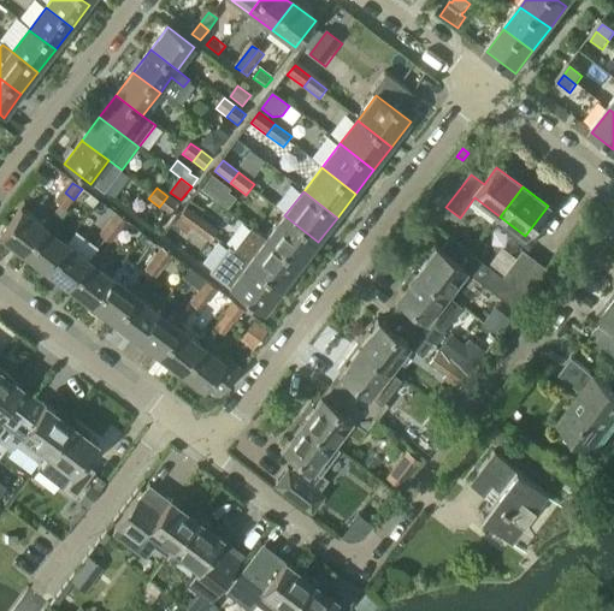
[(65,193),(57,205),(60,207),(65,211),(74,200),(65,193)]
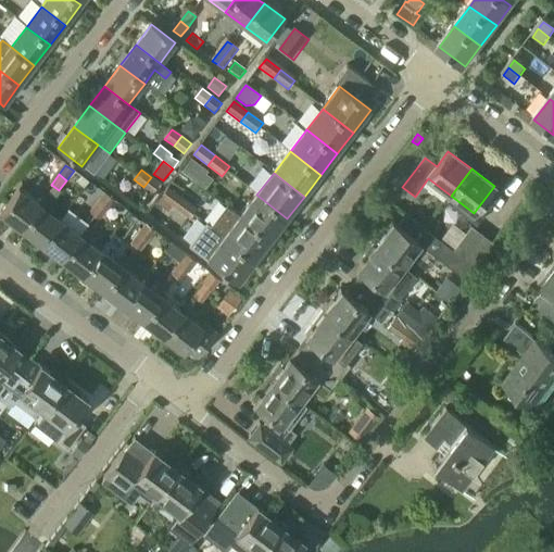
[(151,177),(143,187),(153,195),(161,184),(151,177)]
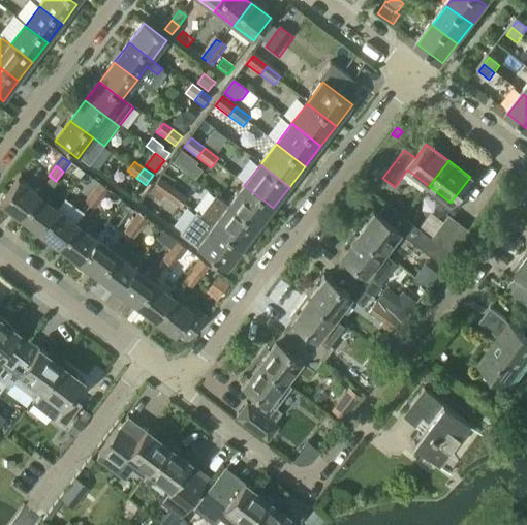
[(59,183),(56,181),(52,178),(45,187),(53,192),(59,183)]
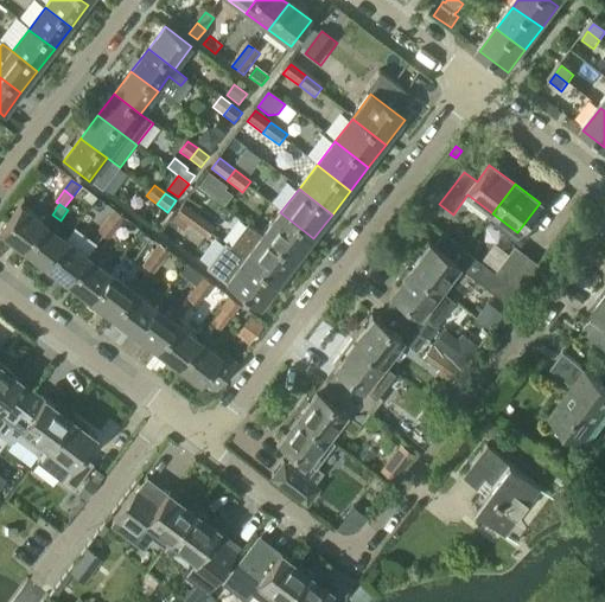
[(184,205),(176,216),(191,229),(199,217),(184,205)]
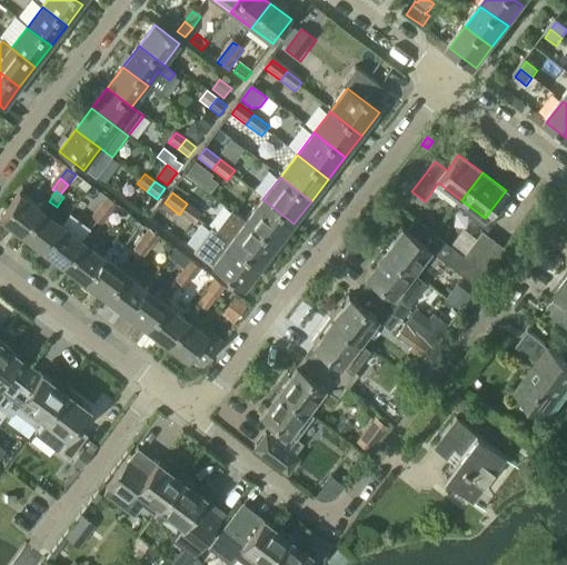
[(1,220),(21,235),(39,210),(19,196),(1,220)]
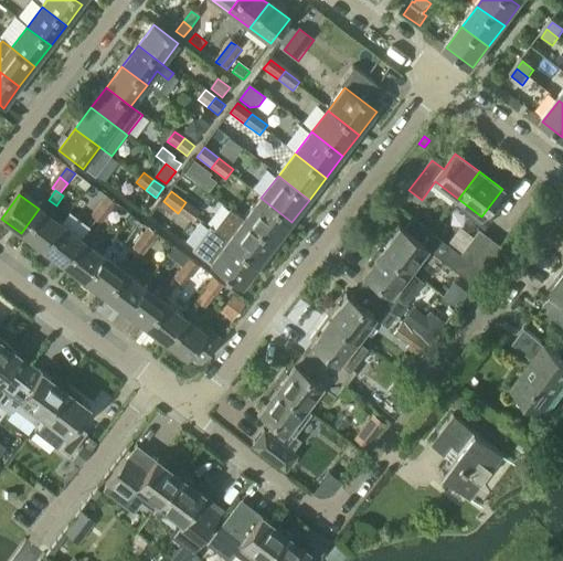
[(107,198),(99,208),(104,211),(109,215),(117,205),(112,201),(107,198)]
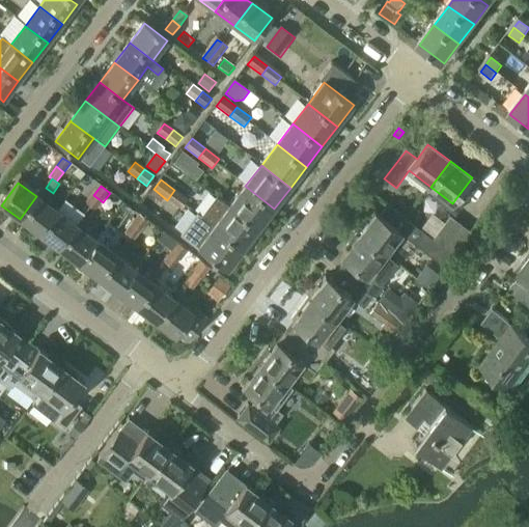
[(229,206),(259,228),(274,209),(245,186),(229,206)]
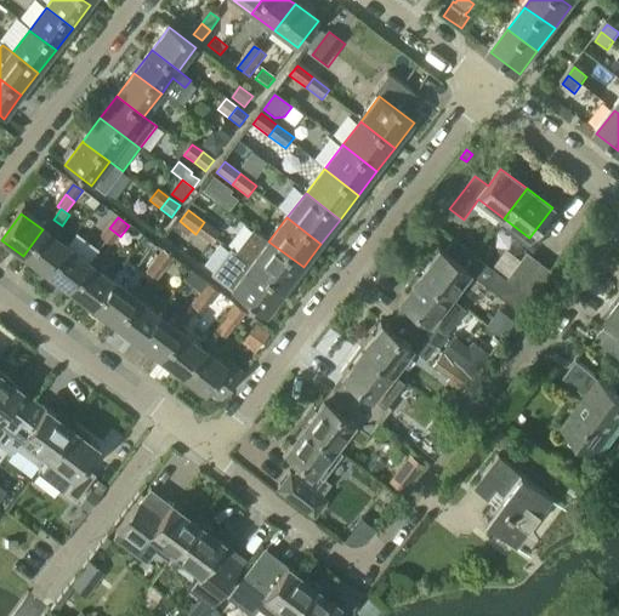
[(204,222),(196,234),(211,246),(221,234),(204,222)]
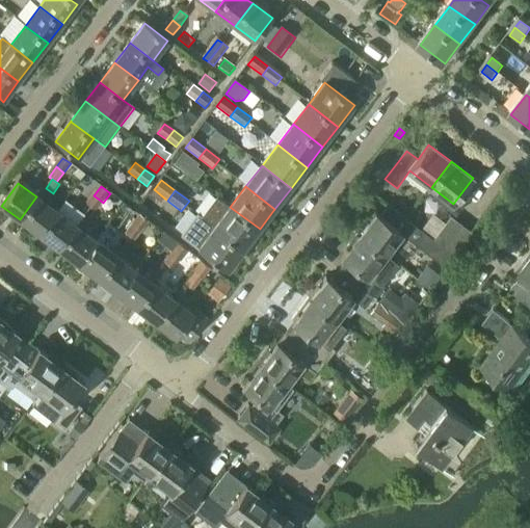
[(94,195),(87,205),(91,208),(97,212),(103,203),(98,199),(94,195)]
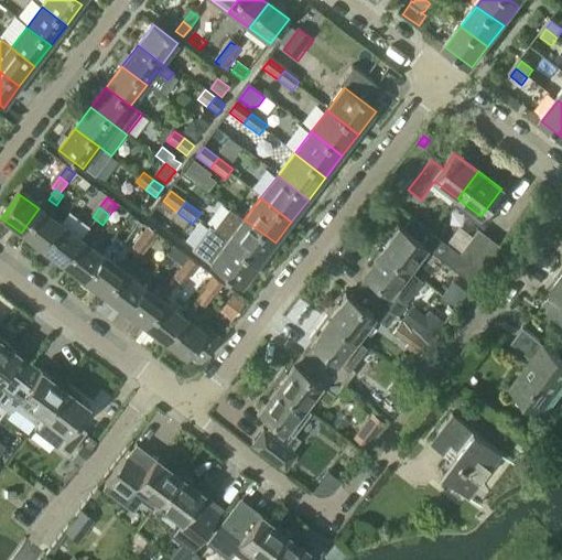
[(39,208),(21,233),(42,249),(61,225),(39,208)]
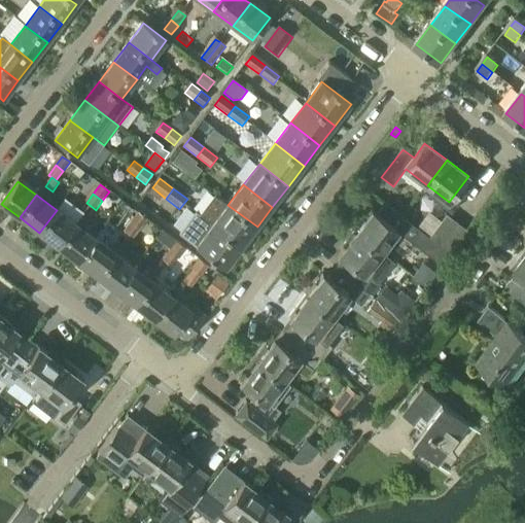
[(212,225),(241,248),(257,227),(228,205),(212,225)]
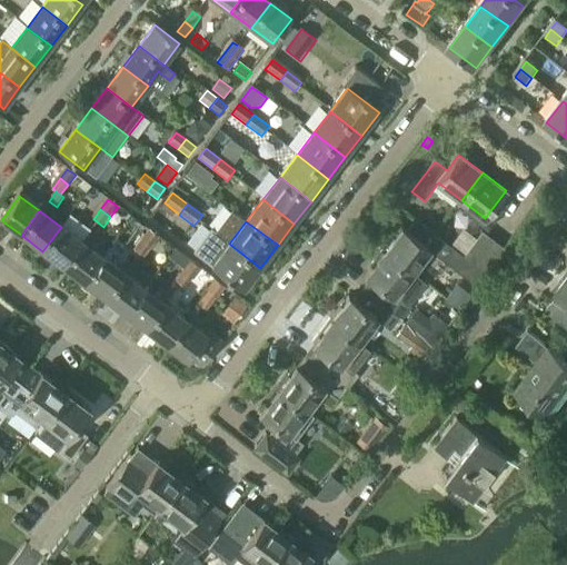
[(383,253),(411,275),(429,251),(478,289),(488,276),(464,258),(417,222),(408,235),(401,229),(383,253)]
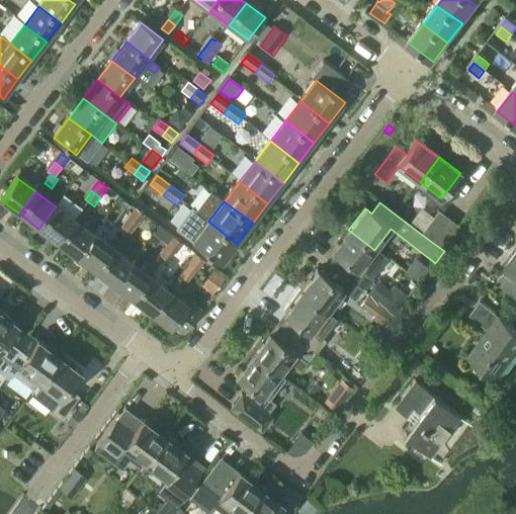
[(56,206),(38,229),(58,243),(75,221),(56,206)]
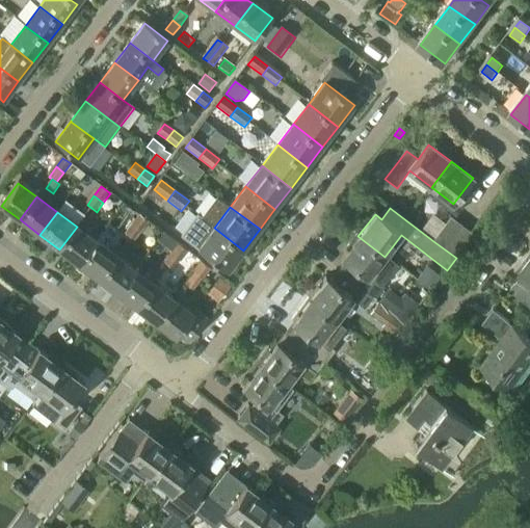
[(126,234),(130,237),(143,219),(139,216),(126,234)]
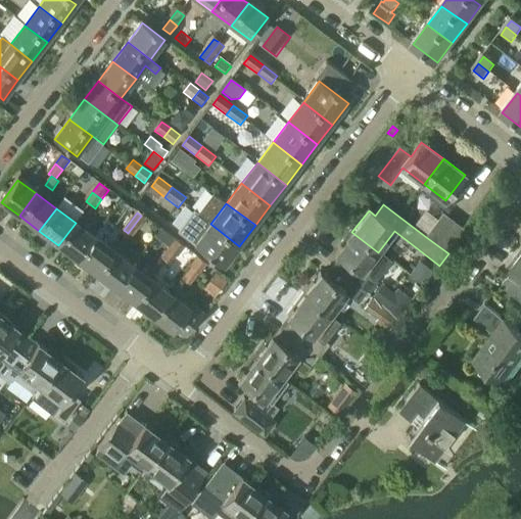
[(443,215),(426,237),(448,253),(465,231),(443,215)]
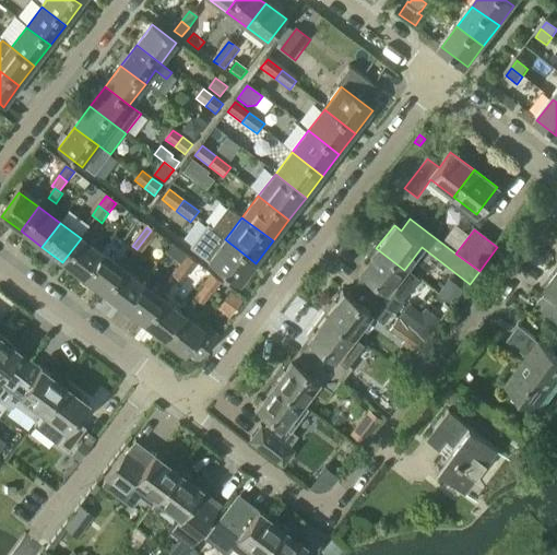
[(151,231),(137,249),(142,254),(157,235),(151,231)]
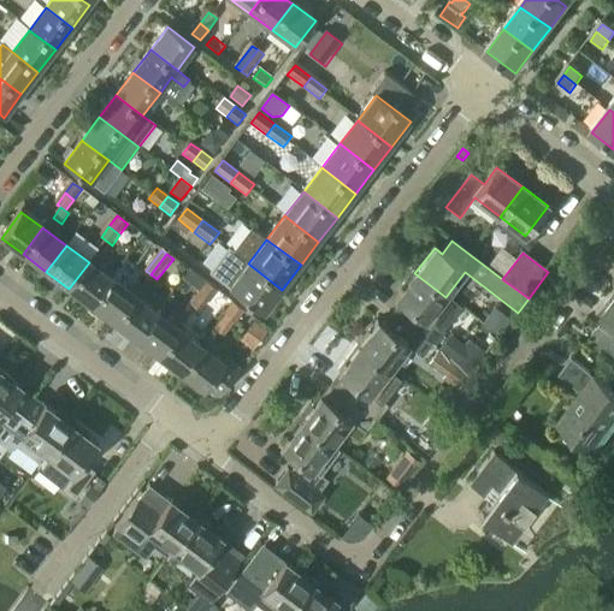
[(89,262),(69,289),(92,307),(112,280),(89,262)]
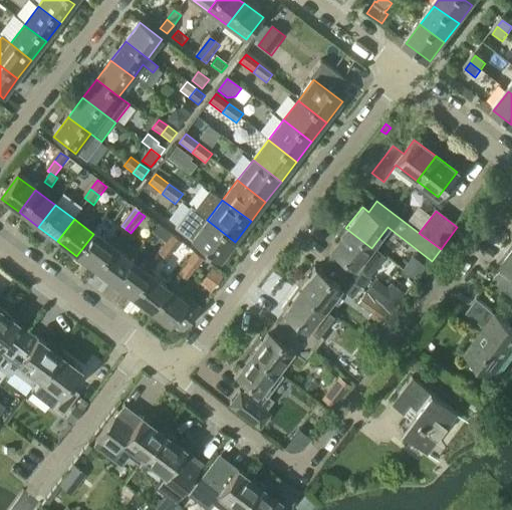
[(192,241),(220,262),(235,242),(207,220),(192,241)]
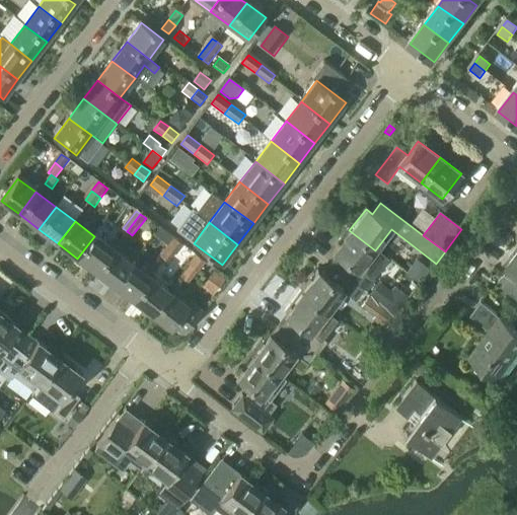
[(340,256),(331,268),(364,292),(373,280),(366,275),(371,268),(366,264),(375,250),(349,230),(333,251),(340,256)]
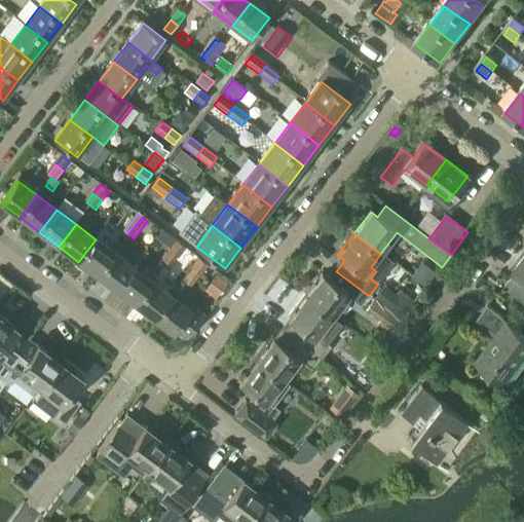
[(96,239),(78,262),(98,276),(114,254),(96,239)]
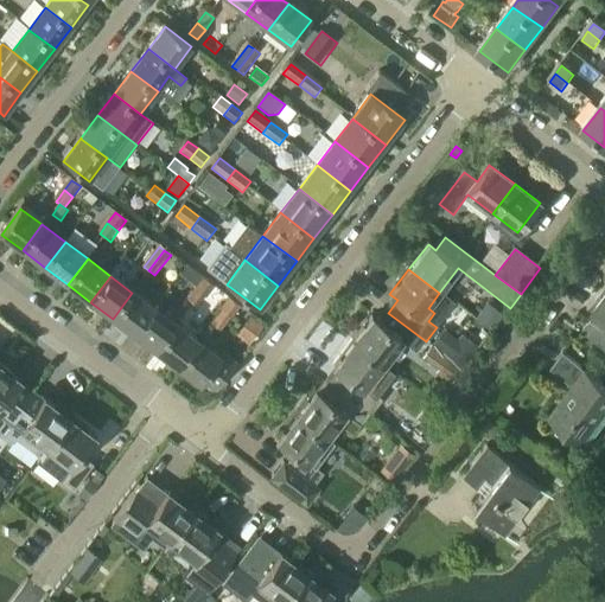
[(188,300),(193,305),(209,283),(203,280),(188,300)]
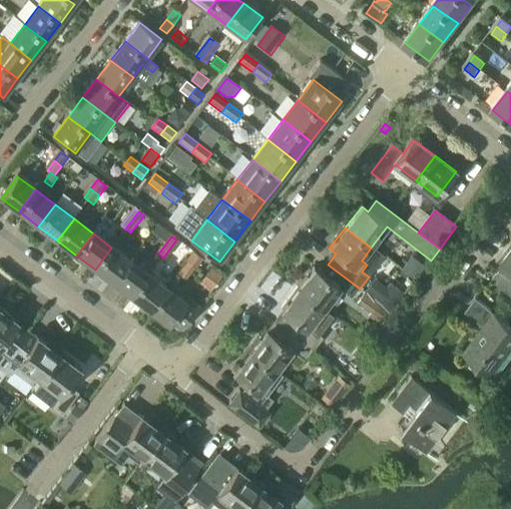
[(176,239),(163,258),(167,261),(181,243),(176,239)]
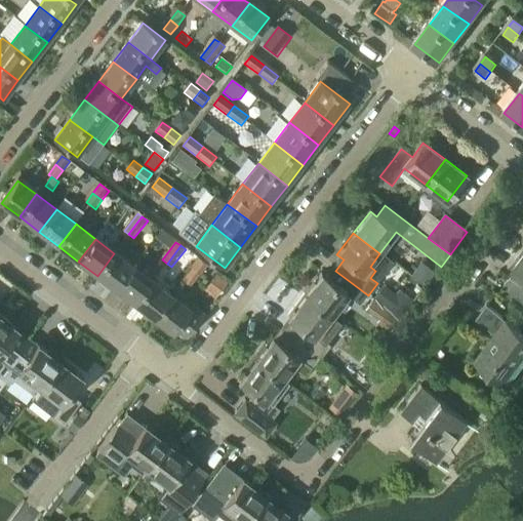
[(114,253),(97,276),(116,290),(133,268),(114,253)]
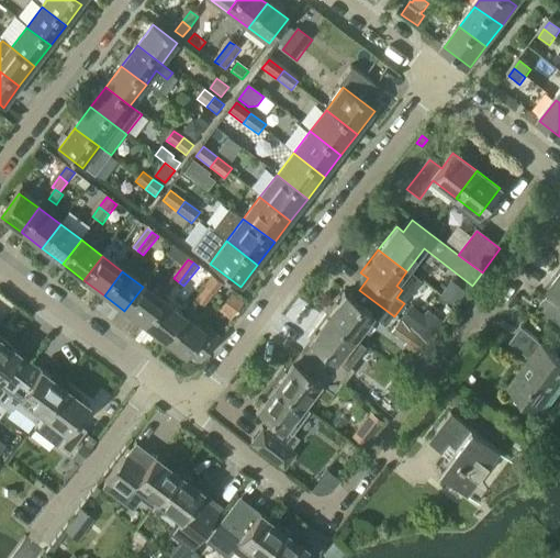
[(215,294),(223,285),(213,278),(205,288),(215,294)]
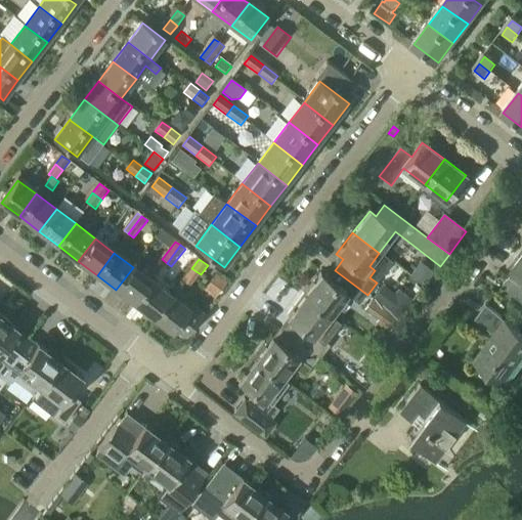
[(521,260),(512,274),(521,282),(521,260)]
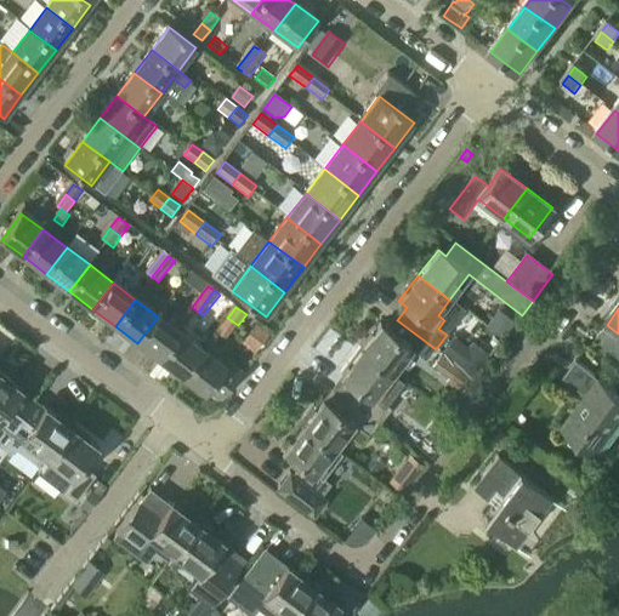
[(158,317),(137,343),(160,360),(181,334),(158,317)]
